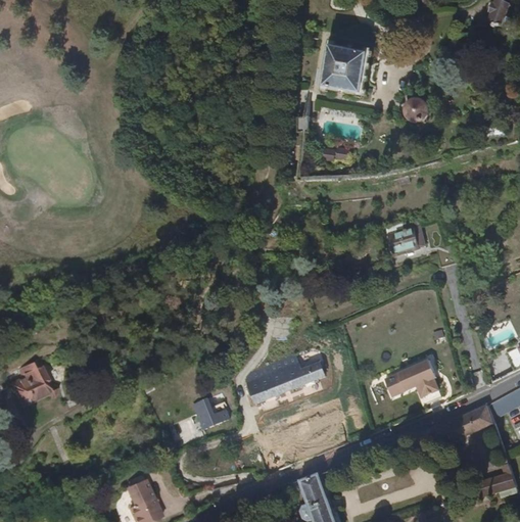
[(494,0),(493,3),(491,2),(487,12),(490,13),(487,19),(495,22),(495,28),(509,26),(509,17),(504,16),(509,4),(502,0),(494,0)]
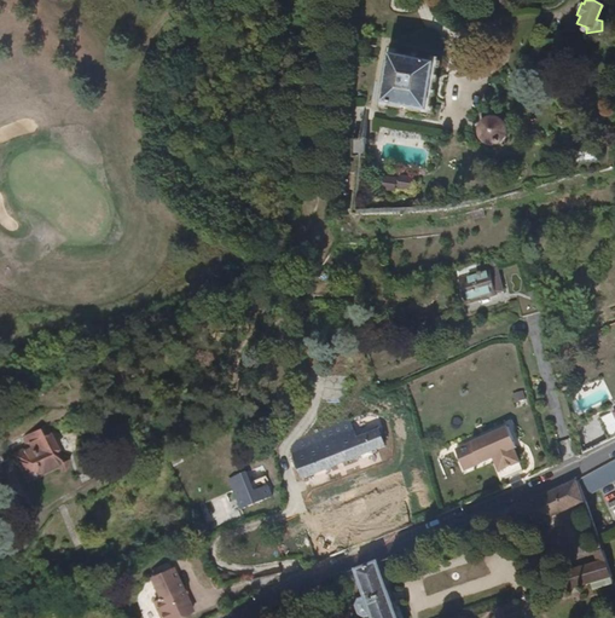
[(387,107),(402,109),(401,113),(408,114),(408,110),(421,111),(421,116),(427,117),(428,114),(430,114),(431,107),(429,107),(430,97),(433,97),(434,91),(431,91),(433,82),(435,82),(436,76),(434,76),(435,68),(437,68),(439,62),(436,62),(436,57),(430,56),(429,58),(417,57),(418,55),(411,53),(411,56),(395,53),(395,51),(389,50),(379,109),(387,110),(387,107)]
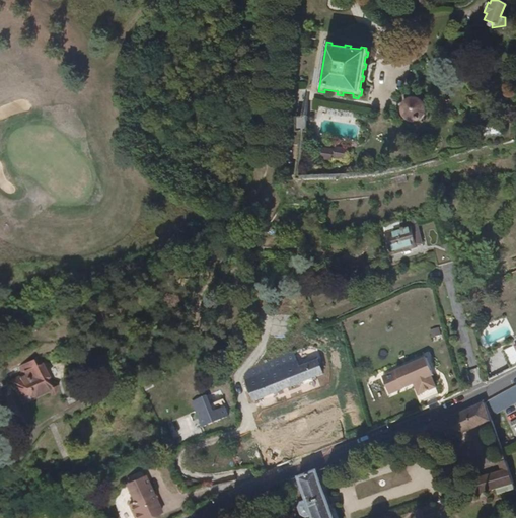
[(423,112),(423,109),(423,106),(422,104),(421,102),(420,100),(418,99),(416,98),(414,97),(412,97),(409,97),(407,97),(404,98),(402,100),(401,101),(400,103),(399,105),(398,107),(398,109),(399,113),(399,115),(401,117),(402,118),(404,120),(407,121),(409,121),(411,121),(414,121),(416,120),(418,119),(419,118),(421,116),(422,114),(423,112)]
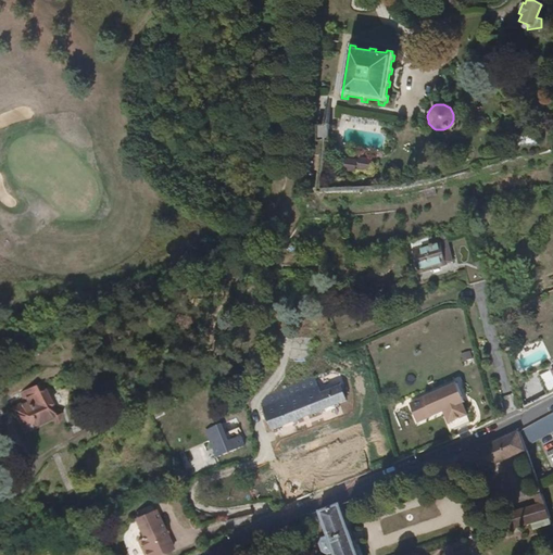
[(315,125),(314,140),(326,140),(327,124),(315,125)]
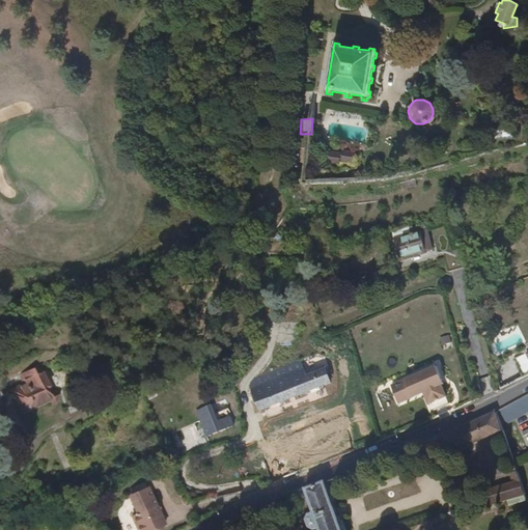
[(341,161),(340,167),(351,169),(353,163),(341,161)]
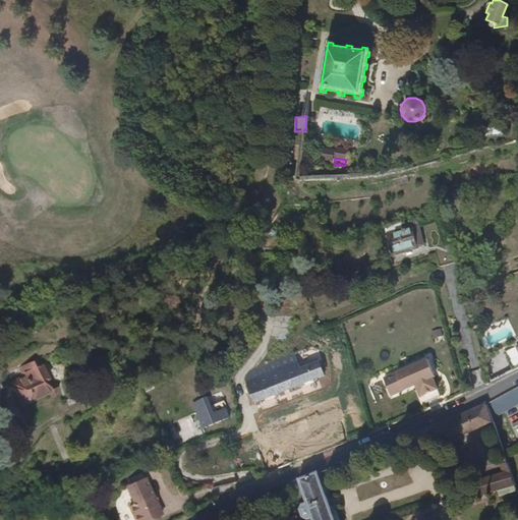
[(414,218),(397,223),(399,229),(384,233),(390,254),(415,246),(410,228),(416,226),(414,218)]
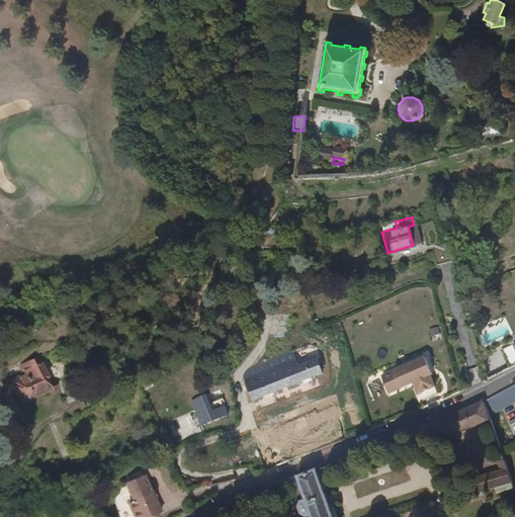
[(19,402),(44,391),(50,394),(54,384),(48,382),(35,356),(16,365),(20,375),(9,381),(19,402)]
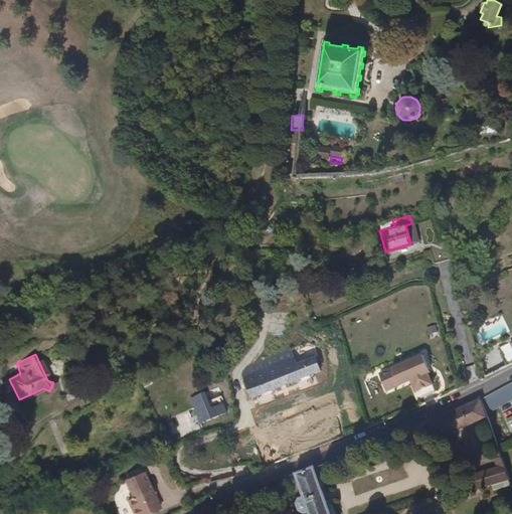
[(291,357),(241,376),(249,397),(318,370),(312,355),(293,363),(291,357)]
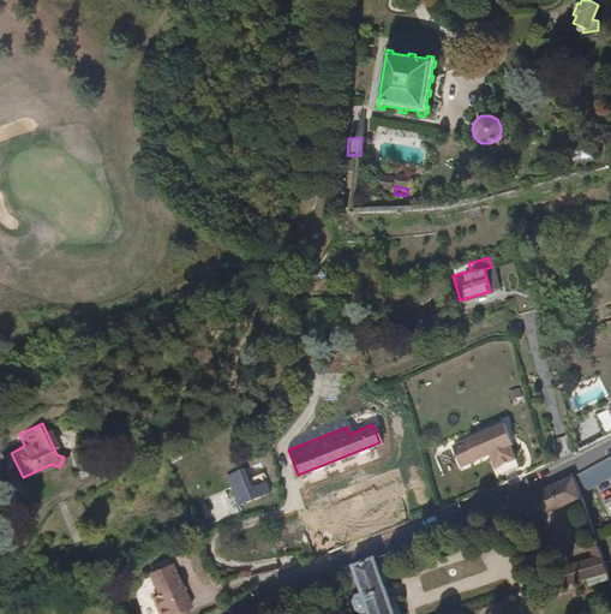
[(516,454),(504,427),(469,443),(469,445),(454,452),(460,465),(475,458),(474,455),(486,449),(493,465),(516,454)]
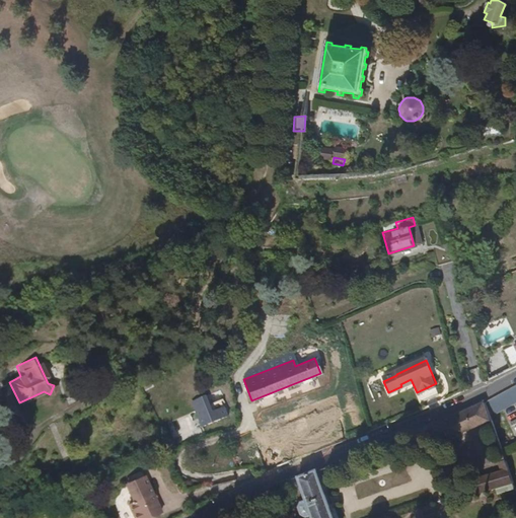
[(515,383),(486,400),(493,415),(515,401),(515,383)]
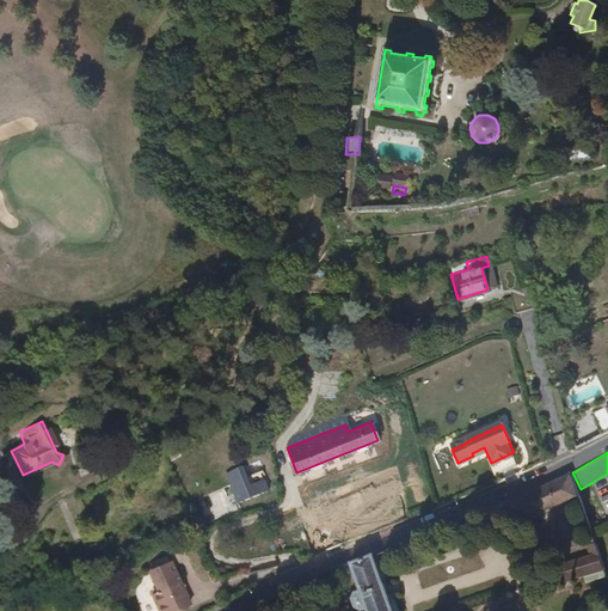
[(225,475),(235,502),(262,492),(258,483),(250,487),(243,468),(225,475)]
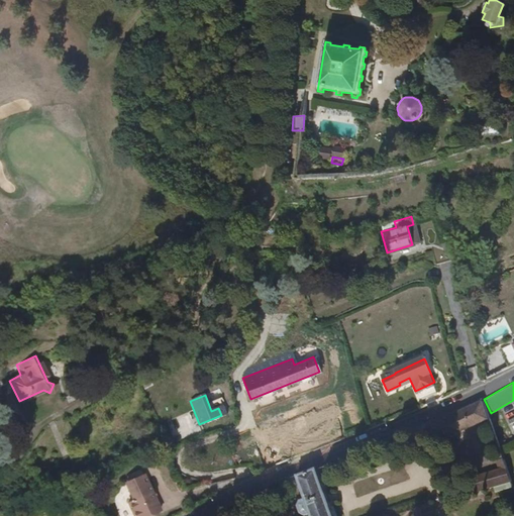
[(428,442),(488,416),(481,400),(421,426),(424,433),(428,442)]
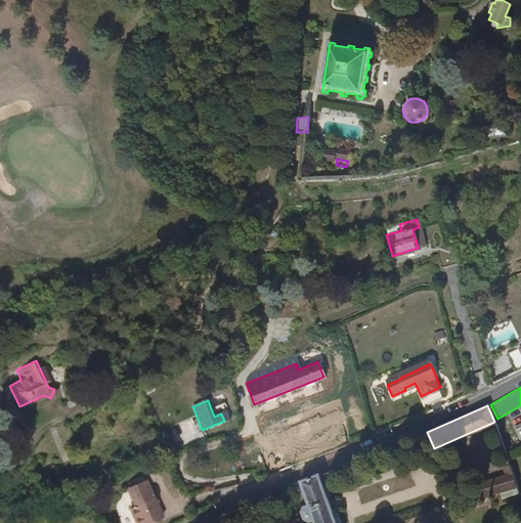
[(471,498),(517,489),(513,478),(508,464),(496,468),(498,476),(467,486),(471,498)]
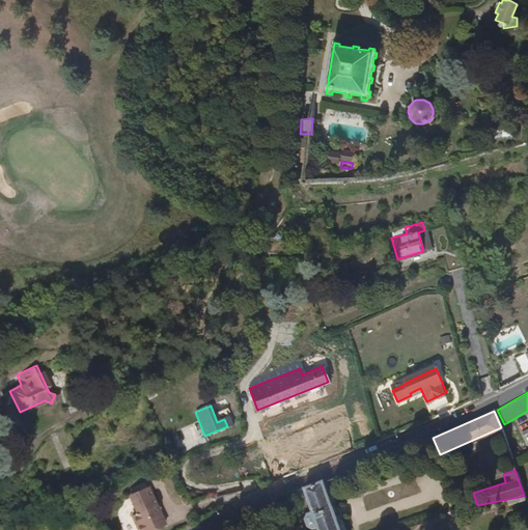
[(303,492),(306,499),(311,512),(306,514),(304,520),(307,527),(312,529),(316,528),(316,529),(340,529),(336,518),(333,509),(322,480),(302,487),(302,489),(303,492)]
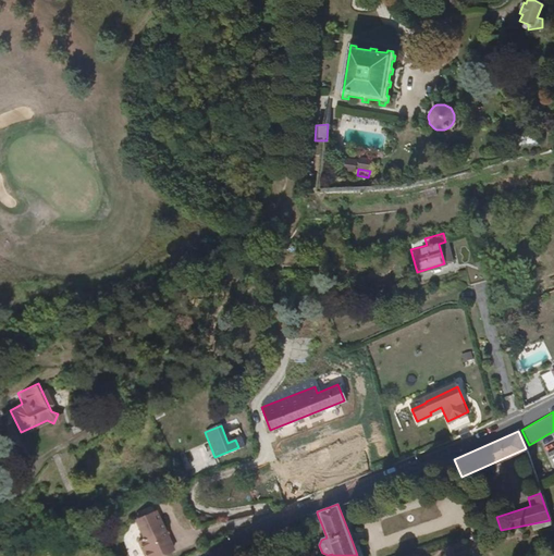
[(150,555),(168,548),(151,511),(135,519),(144,538),(135,542),(140,555),(150,555)]
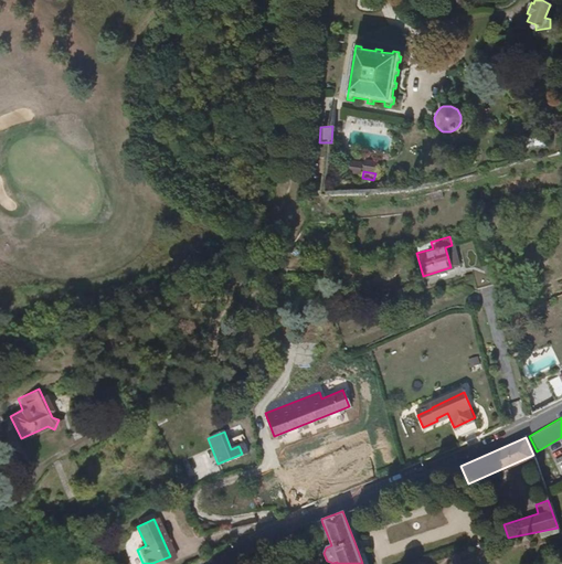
[(507,538),(502,521),(487,525),(492,542),(507,538)]
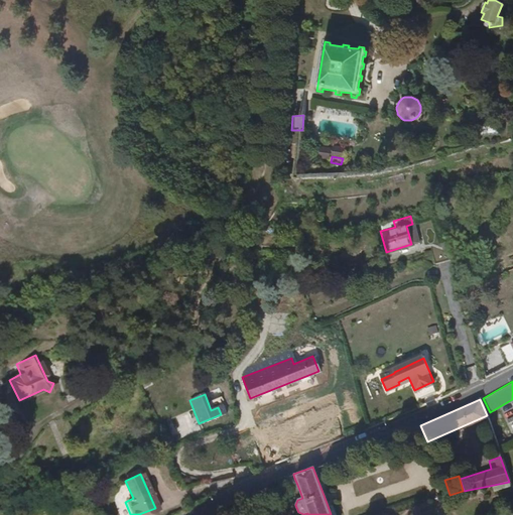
[(294,478),(284,481),(287,489),(297,485),(294,478)]
